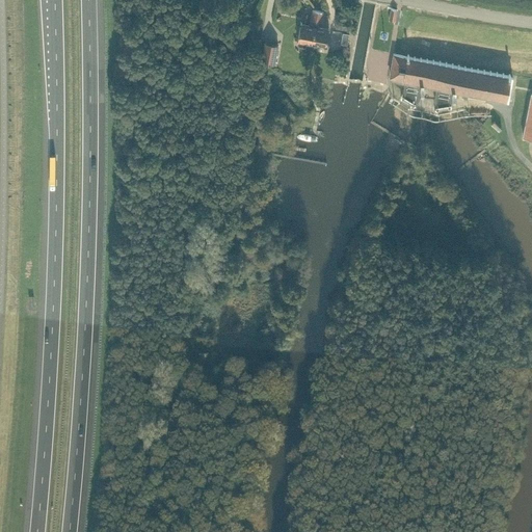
[(381,6),(381,15),(390,15),(390,6),(381,6)]
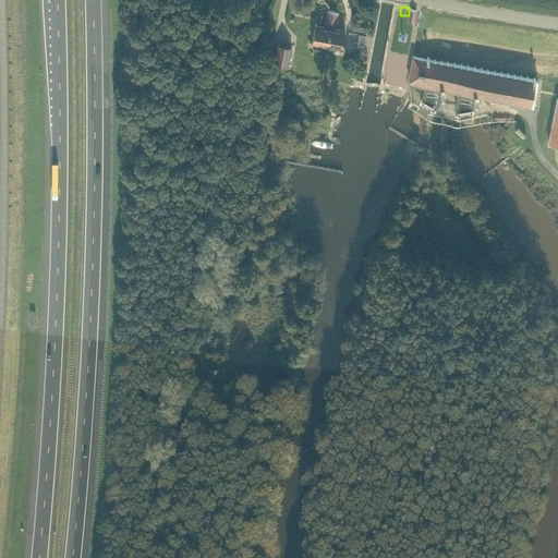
[(327,45),(334,11),(328,10),(326,20),(328,21),(327,27),(315,25),(312,41),(313,41),(313,46),(314,47),(319,48),(320,47),(322,44),(327,45)]
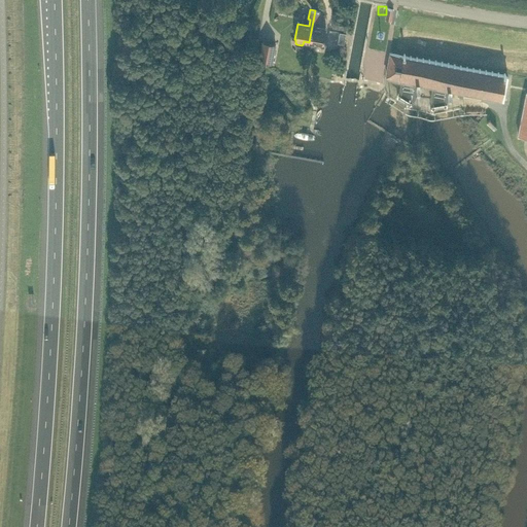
[(315,10),(309,42),(323,45),(326,28),(315,27),(316,21),(318,21),(320,11),(315,10)]
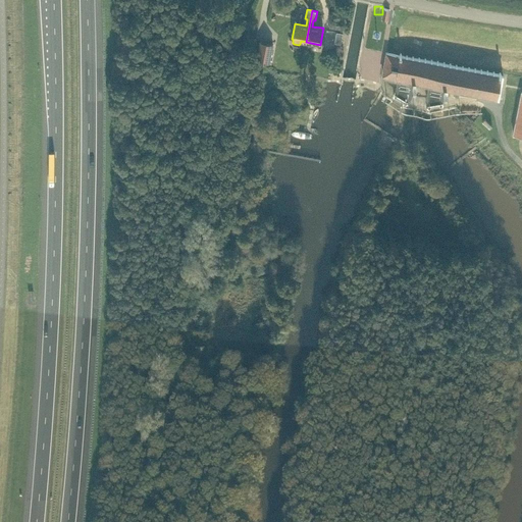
[(329,28),(343,30),(345,19),(330,17),(329,28)]
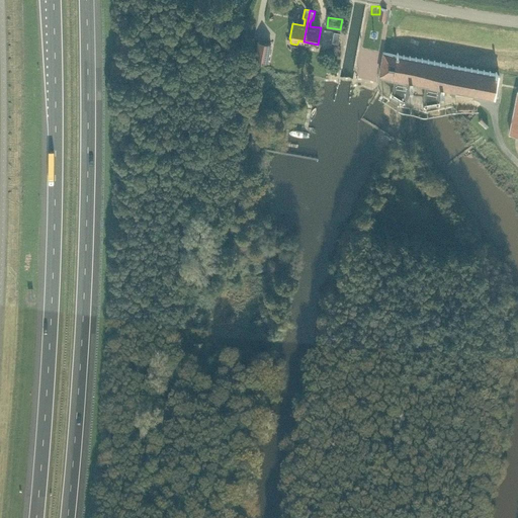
[(254,60),(267,62),(270,44),(257,41),(254,60)]
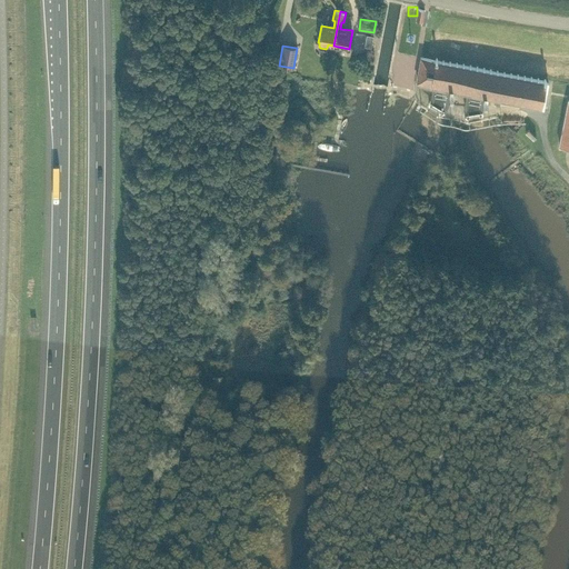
[(418,81),(542,105),(547,81),(421,59),(418,81)]
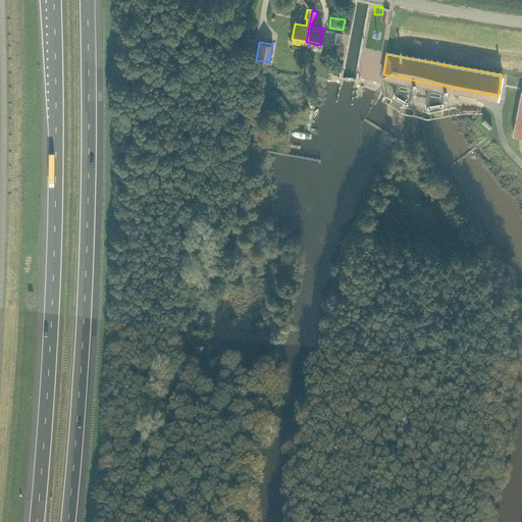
[(513,135),(521,136),(521,91),(521,92),(513,135)]
